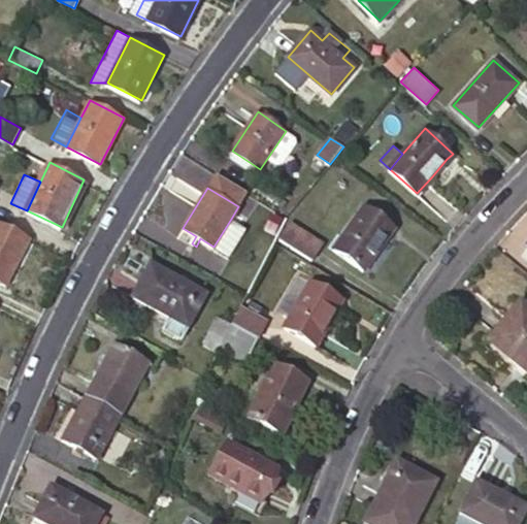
[(364,269),(394,226),(364,205),(334,248),(364,269)]
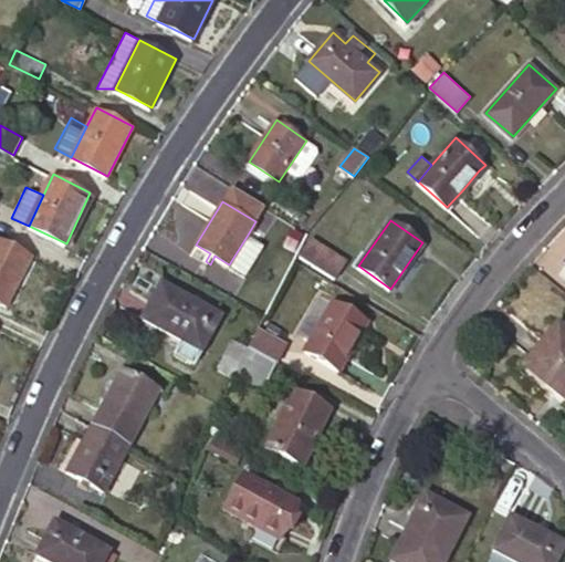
[(263,245),(248,235),(229,264),(246,274),(263,245)]
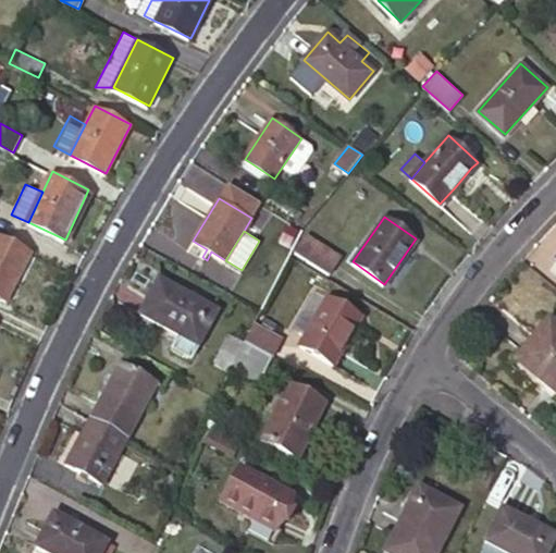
[(0,295),(8,299),(33,250),(0,233),(0,295)]
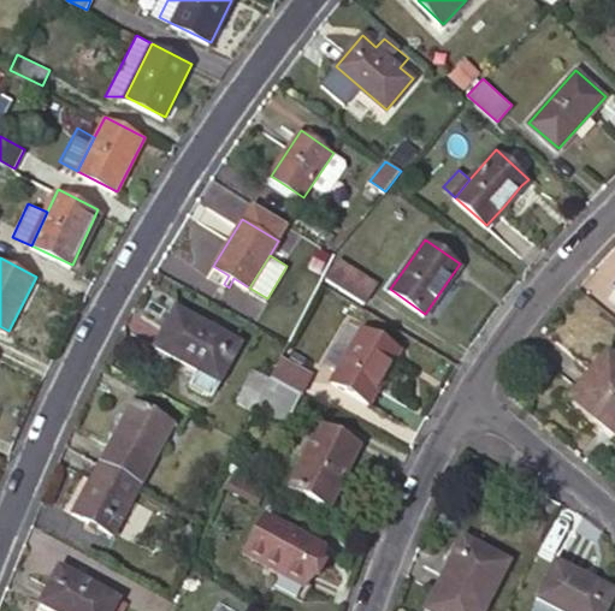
[(364,301),(374,282),(337,260),(326,278),(364,301)]
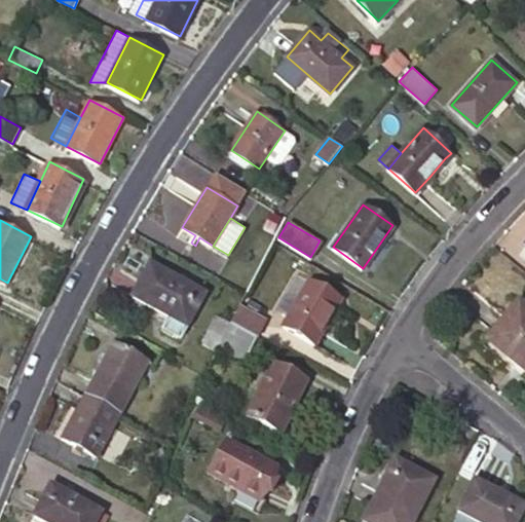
[(204,290),(151,262),(134,294),(170,313),(161,327),(179,337),(187,323),(204,290)]
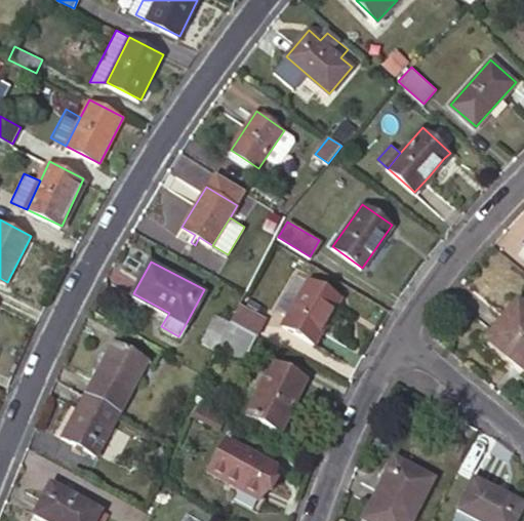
[(315,342),(339,296),(309,278),(283,324),(315,342)]
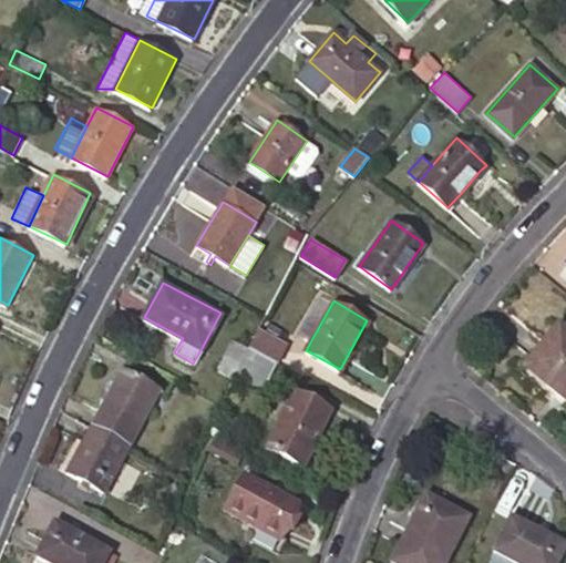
[(565,327),(558,321),(524,364),(565,397),(565,327)]
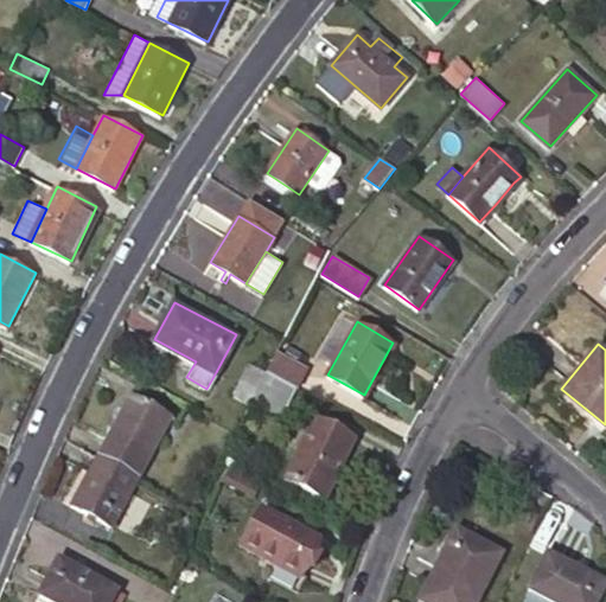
[(276,352),(267,371),(298,388),(307,367),(276,352)]
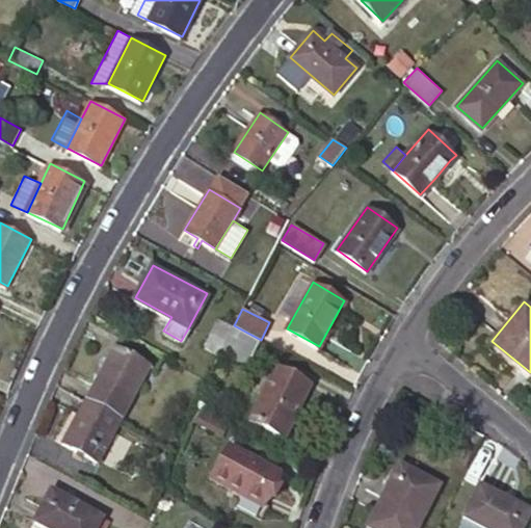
[(226,340),(234,325),(219,318),(212,333),(226,340)]
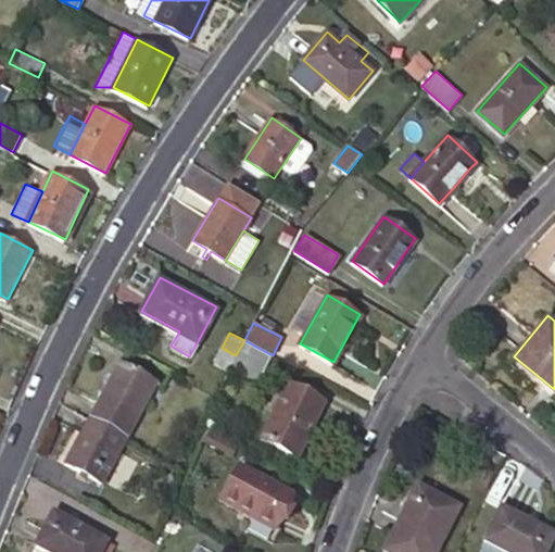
[(265,371),(273,355),(244,340),(236,355),(265,371)]
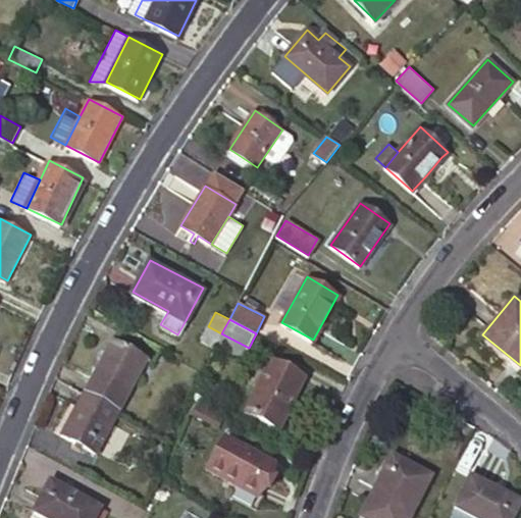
[(221,333),(208,326),(201,341),(214,347),(221,333)]
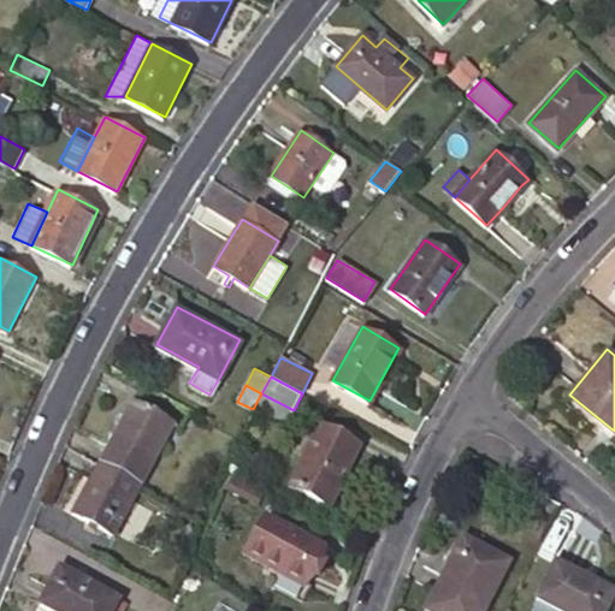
[(134,399),(101,460),(142,482),(175,421),(134,399)]
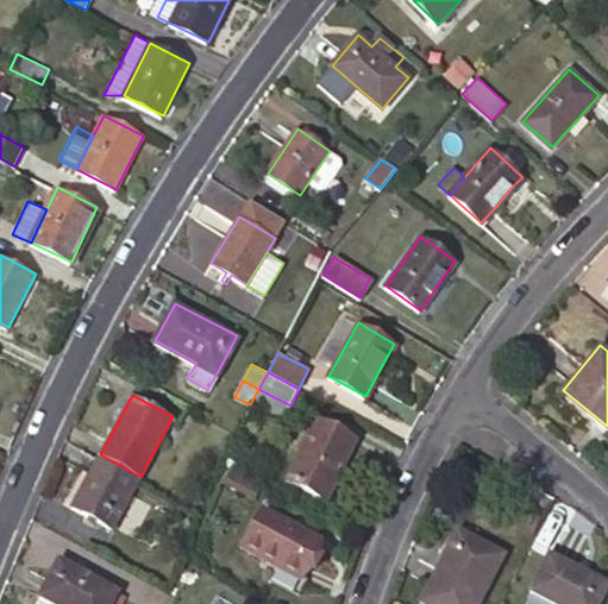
[(326,499),(356,438),(317,417),(287,479),(326,499)]
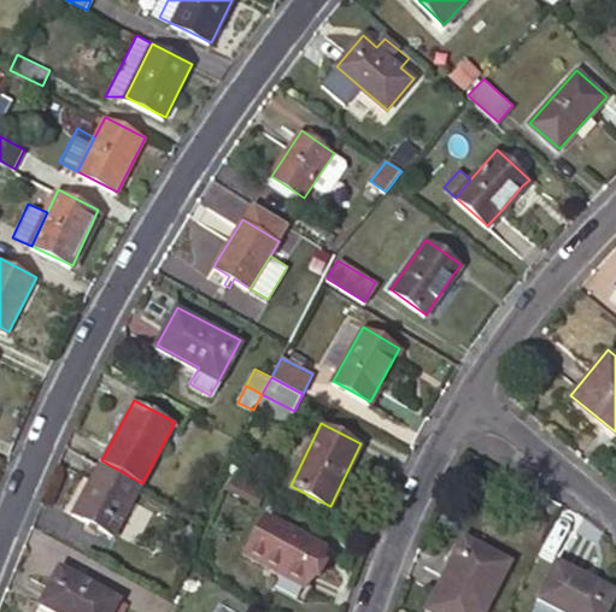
[(142,483),(101,460),(74,512),(115,534),(142,483)]
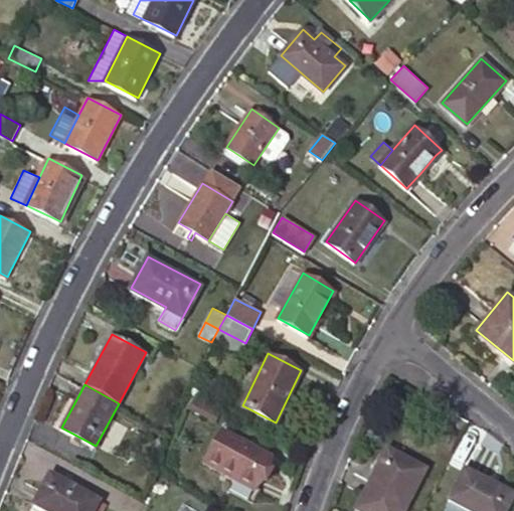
[(255,487),(271,457),(221,431),(205,461),(255,487)]
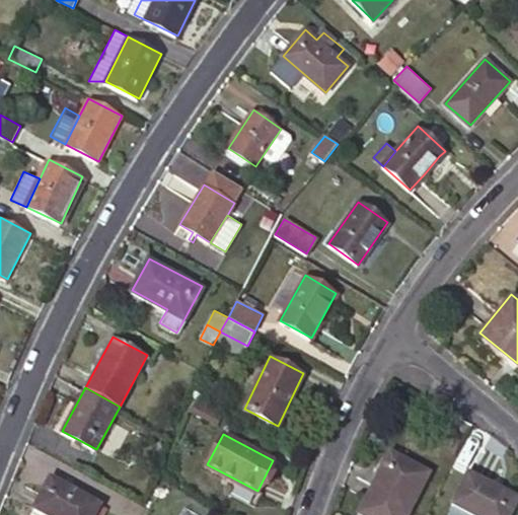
[(366,514),(405,514),(429,470),(390,450),(358,511),(366,514)]
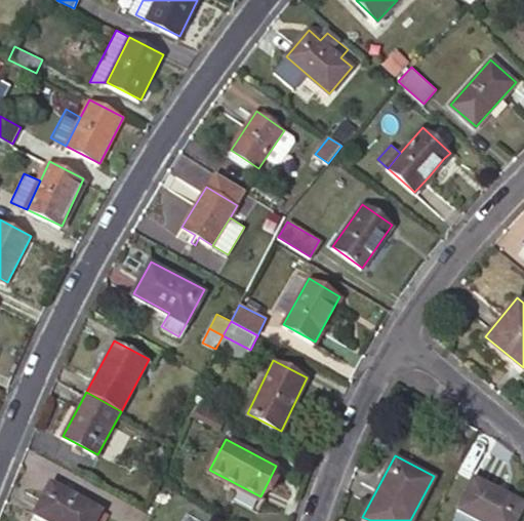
[(483,520),(514,520),(523,505),(523,502),(473,476),(457,508),(483,520)]
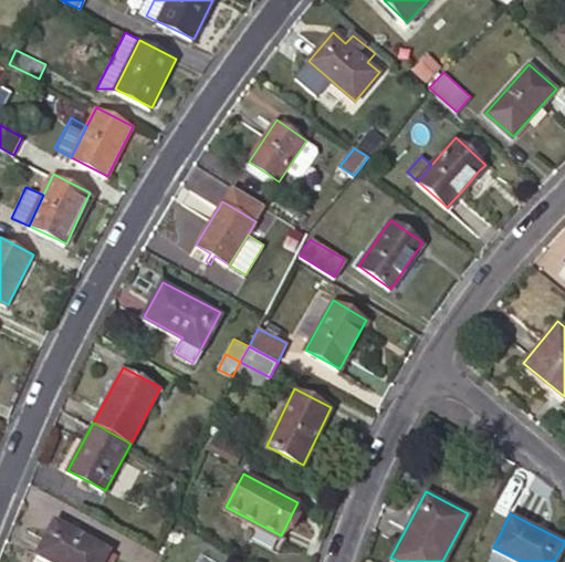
[(56,561),(102,561),(110,549),(55,519),(39,552),(56,561)]
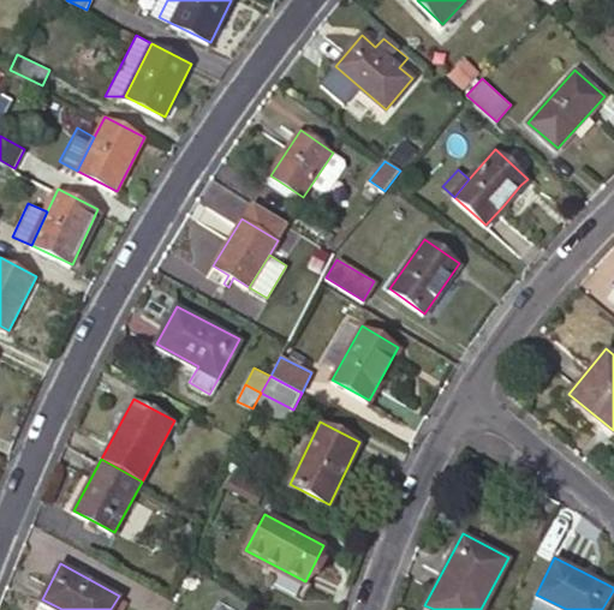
All buildings are outlined.
